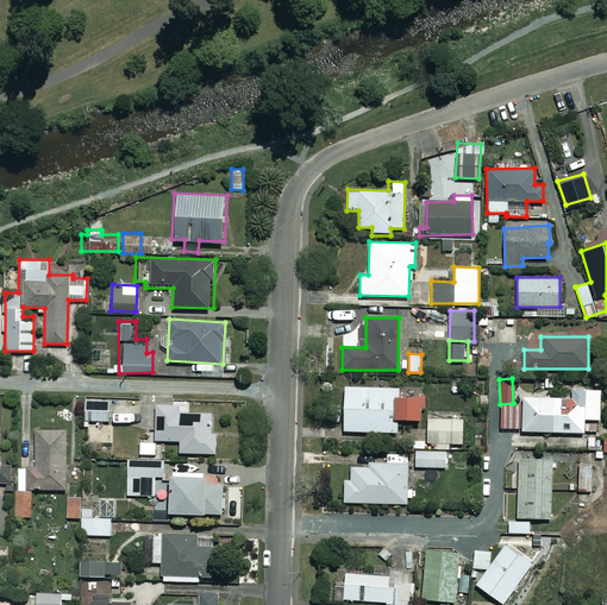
[(400,388),(345,386),(343,430),(396,433),(398,422),(421,422),(421,398),(399,398),(400,388)]
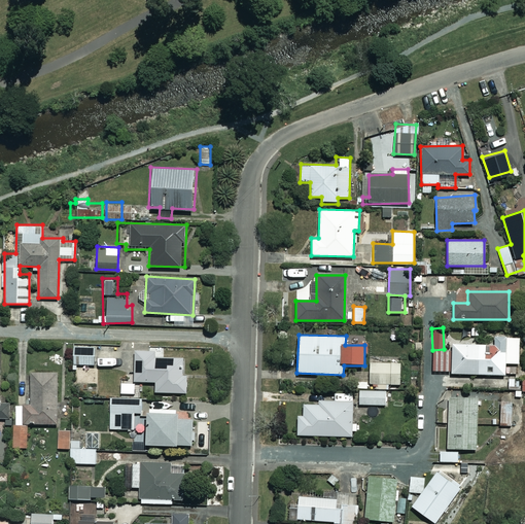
[(495,345),(452,344),(452,373),(513,373),(513,337),(495,336),(495,345)]
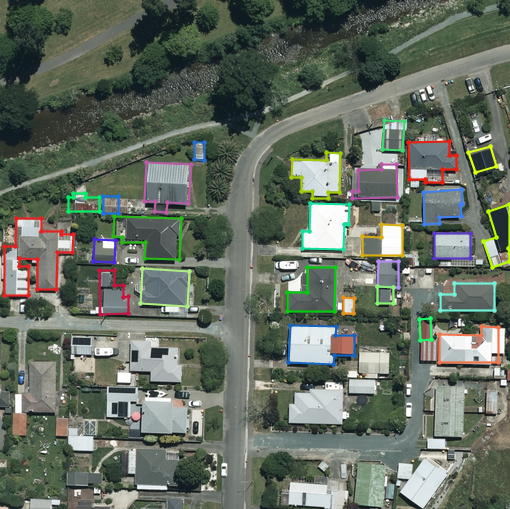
[(90,335),(71,334),(71,353),(90,353),(90,335)]
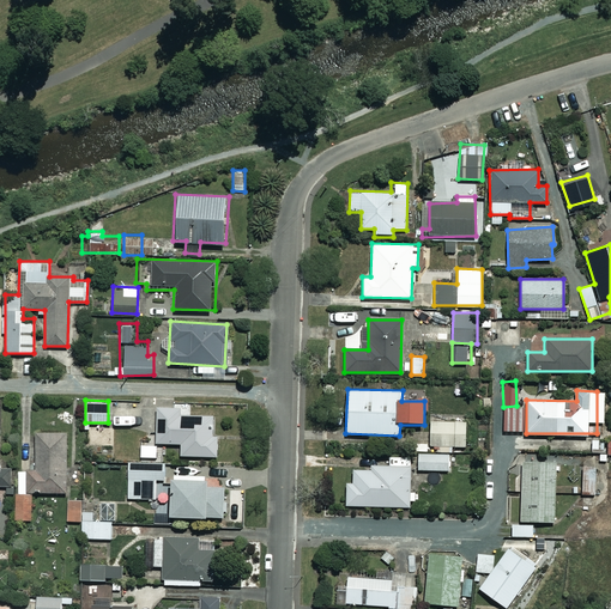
[(179,408),(156,409),(156,443),(180,443),(180,456),(213,456),(213,438),(211,438),(211,415),(179,416),(179,408)]
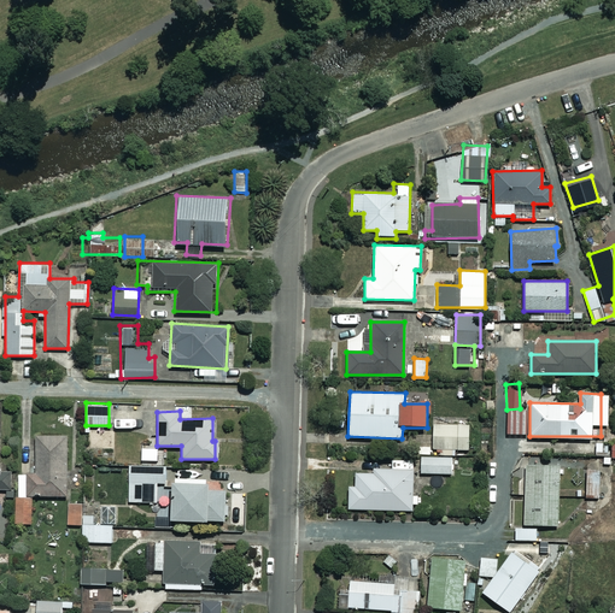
[(468,423),(432,424),(433,449),(468,448),(468,423)]
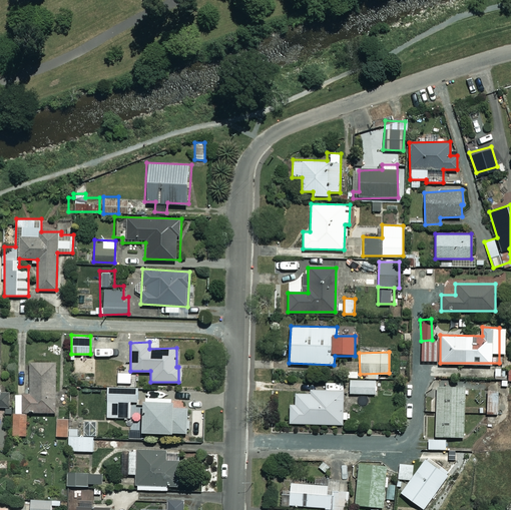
[(55,362),(29,363),(29,394),(14,394),(14,412),(55,412),(55,362)]
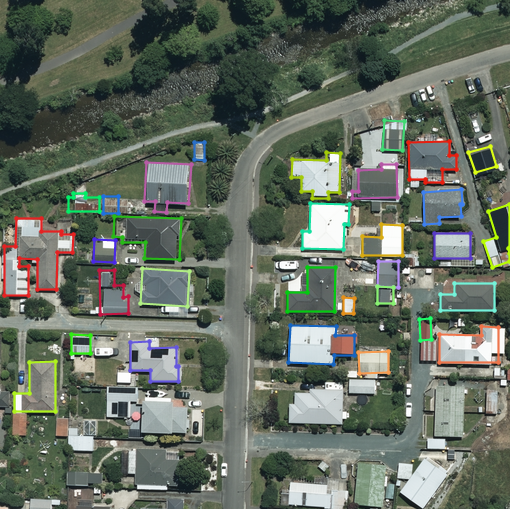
[(375,379),(349,379),(348,392),(375,392),(375,379)]
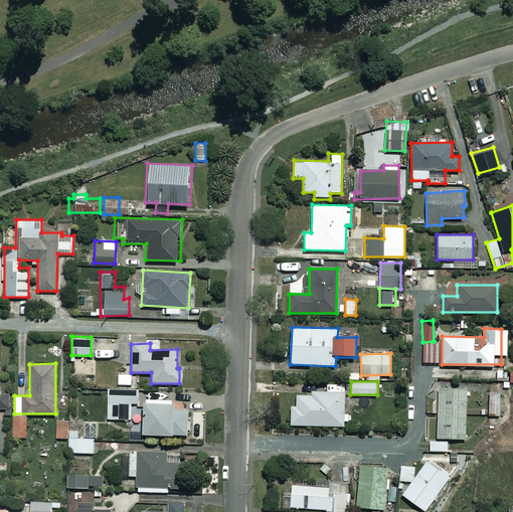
[(137,389),(108,389),(107,417),(137,417),(137,389)]
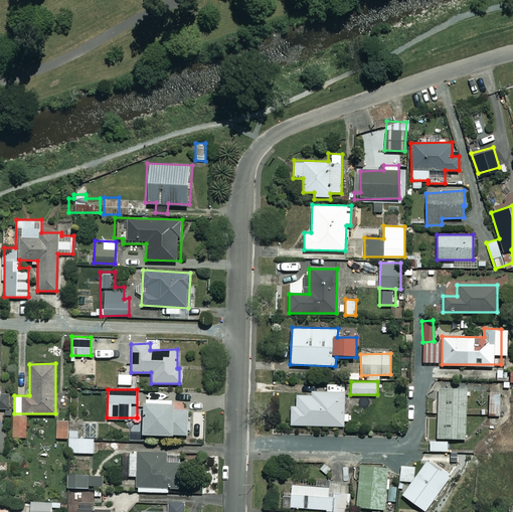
[(0,407),(8,408),(8,391),(0,390),(0,407)]
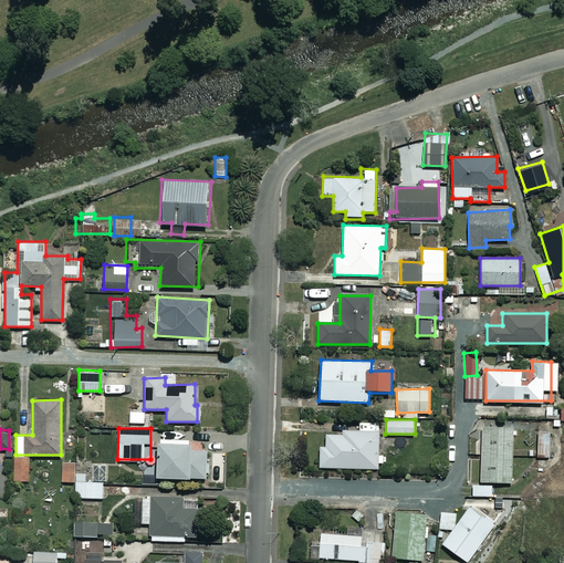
[(517,481),(518,430),(480,429),(478,480),(469,480),(469,494),(495,496),(495,480),(517,481)]
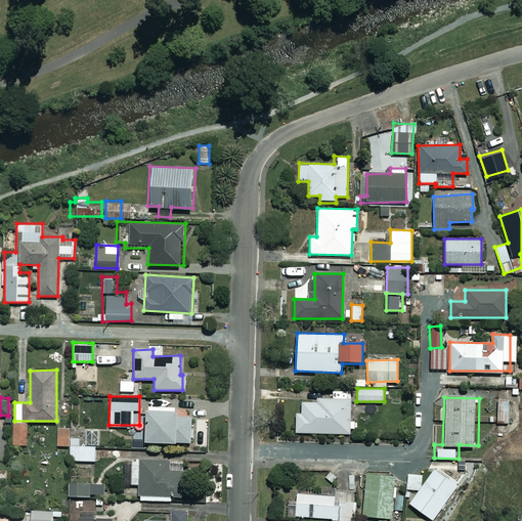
[(509,397),(496,397),(496,429),(510,429),(509,397)]
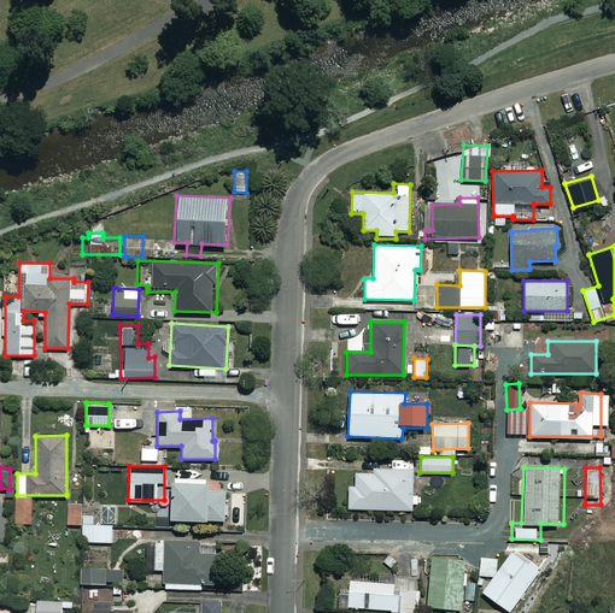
[(373,469),(373,473),(355,472),(355,487),(349,487),(349,508),(411,510),(411,469),(373,469)]
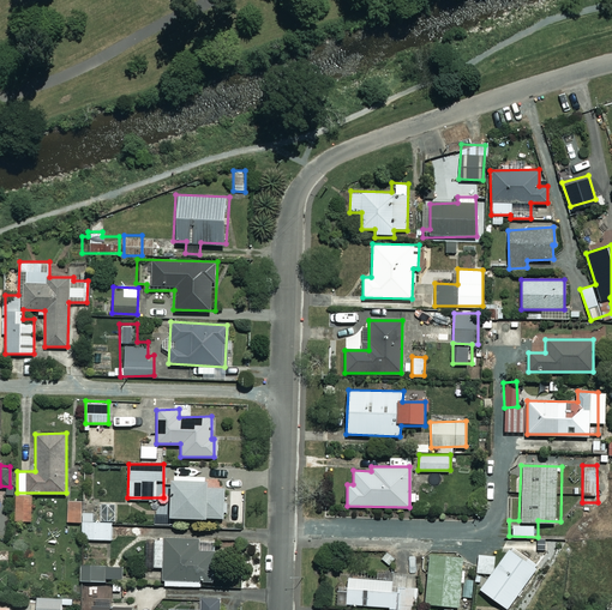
[(223,489),(208,488),(208,477),(172,476),(171,519),(222,521),(223,489)]
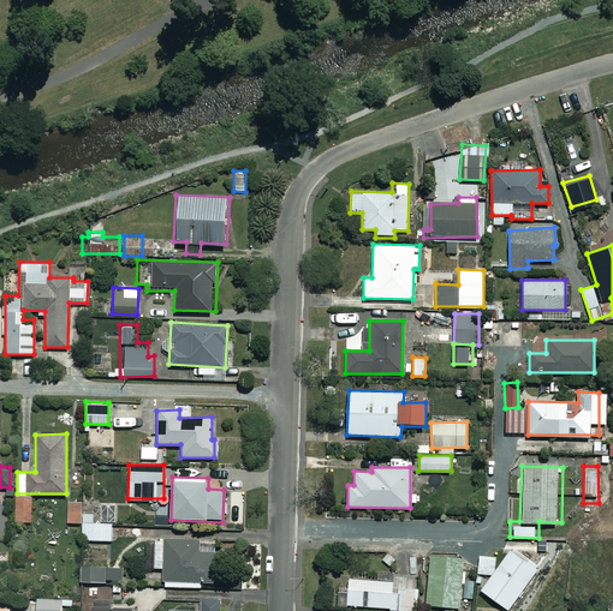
[(31,522),(31,495),(16,496),(17,522),(31,522)]
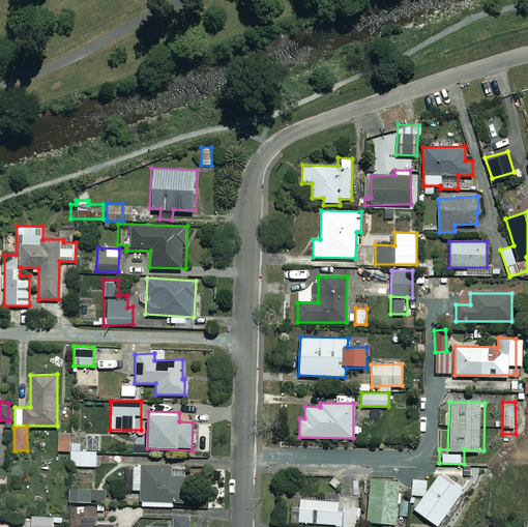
[(70,432),(58,432),(58,449),(70,449),(70,432)]
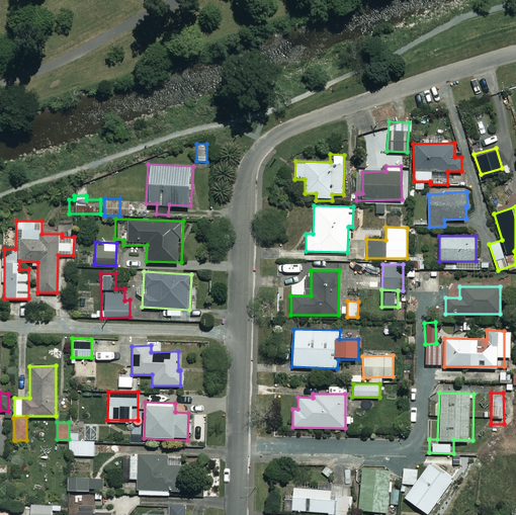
[(93,440),(69,440),(69,454),(93,454),(93,440)]
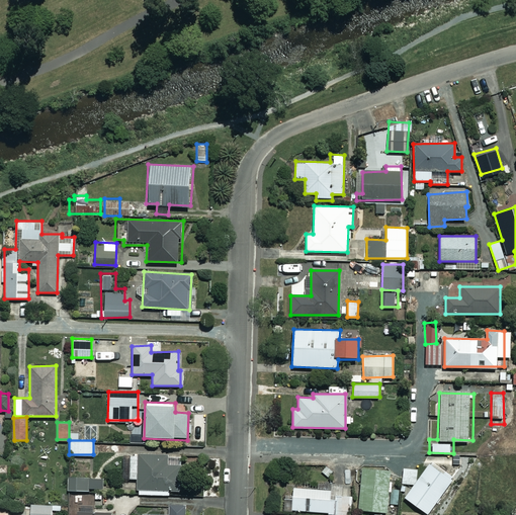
[(138,494),(167,493),(167,488),(181,488),(180,454),(120,455),(121,479),(137,479),(138,494)]
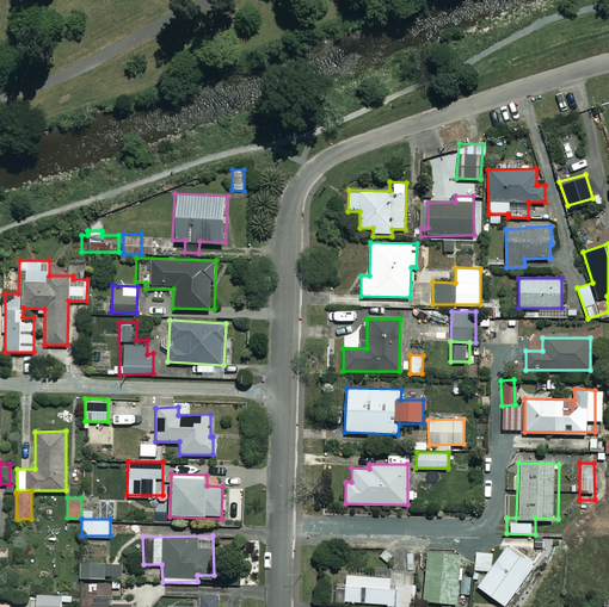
[(533,565),(505,546),(477,586),(504,605),(533,565)]
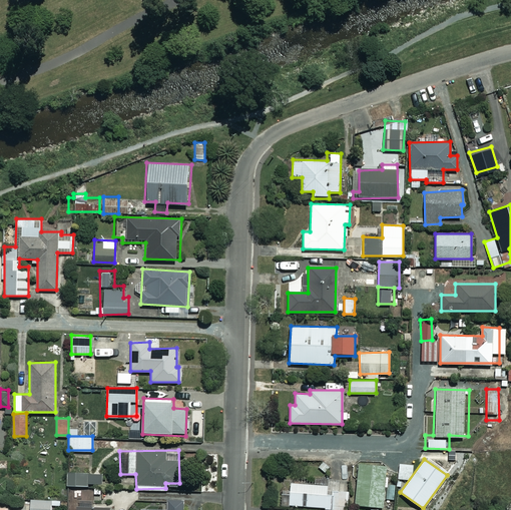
[(396,464),(359,460),(354,504),(391,508),(396,464)]
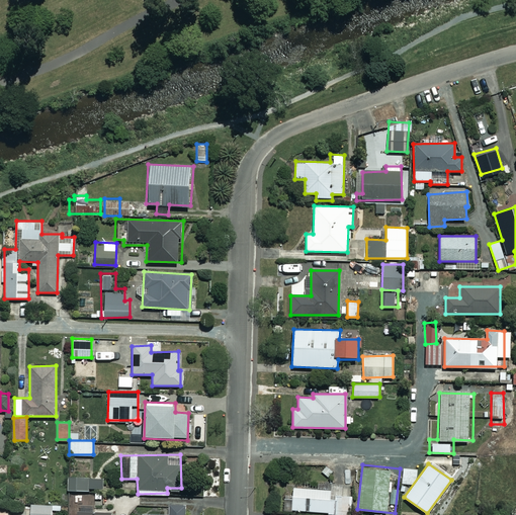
[(415,468),(403,466),(401,482),(413,484),(415,468)]
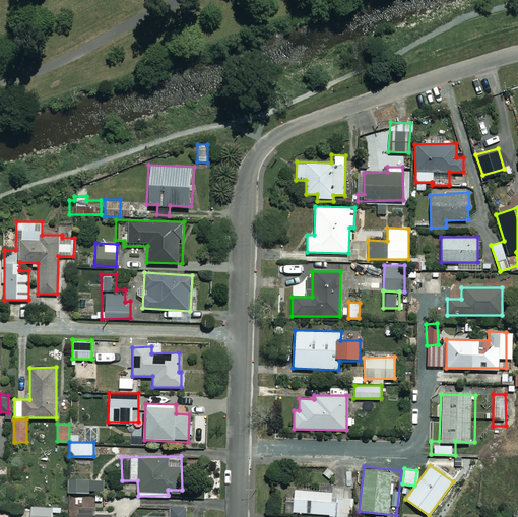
[(104,478),(68,478),(67,492),(103,493),(104,478)]
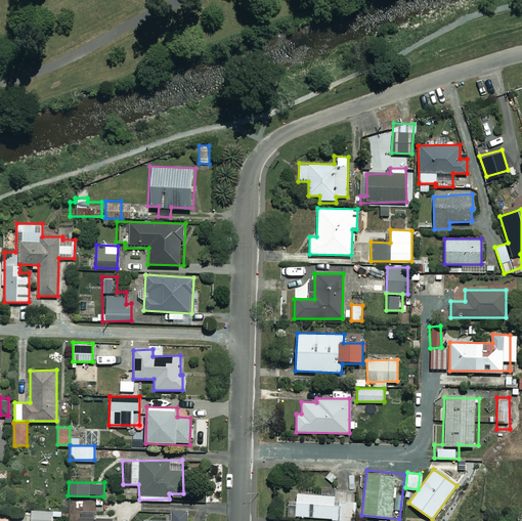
[(296,500),(286,500),(285,515),(354,520),(356,495),(297,490),(296,500)]
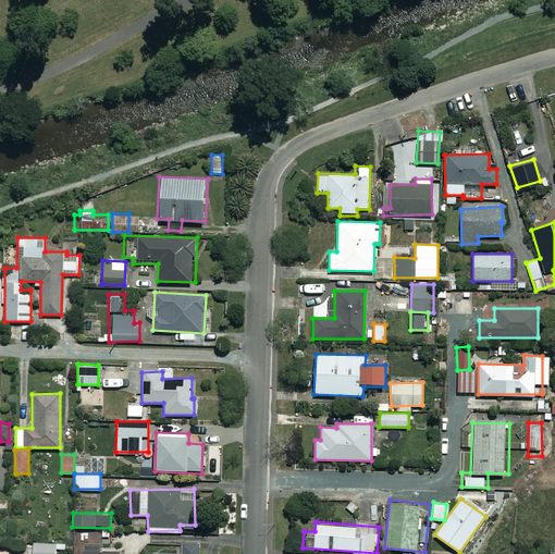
[(197,553),(198,540),(182,540),(182,553),(153,553),(152,553),(197,553)]
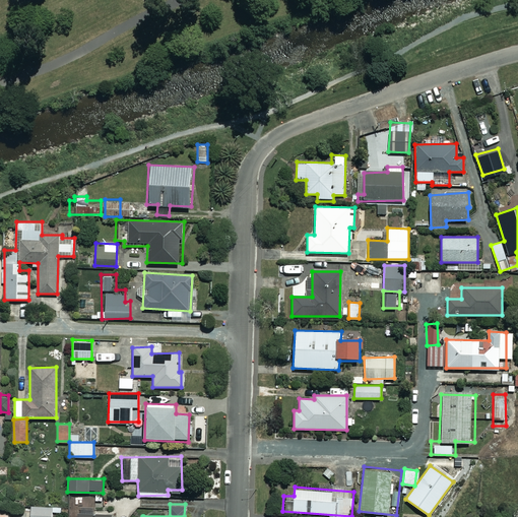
[(50,516),(51,506),(29,505),(29,516),(50,516)]
